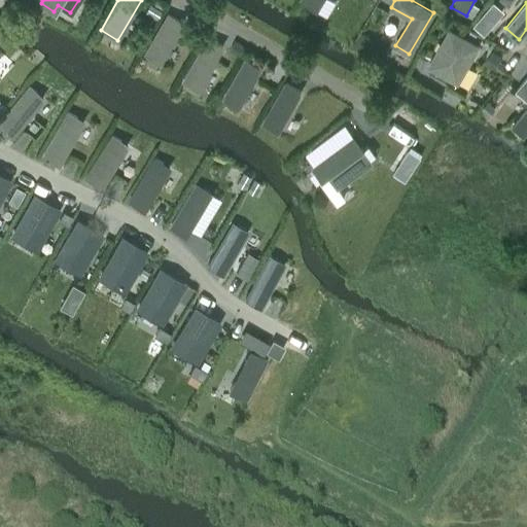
[(149,4),(145,11),(157,19),(162,10),(149,4)]
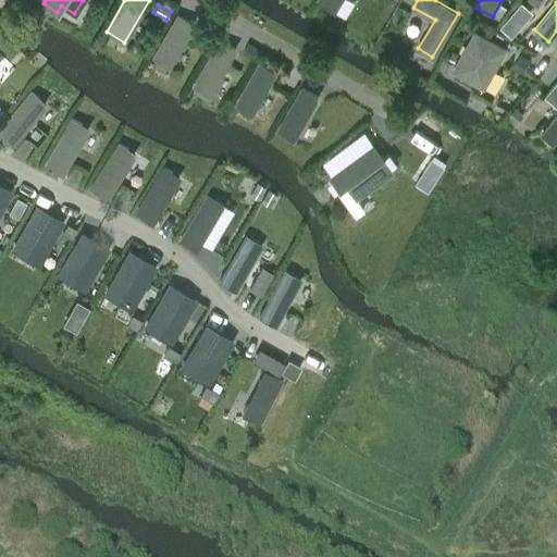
[(515,10),(508,17),(519,27),(525,20),(515,10)]
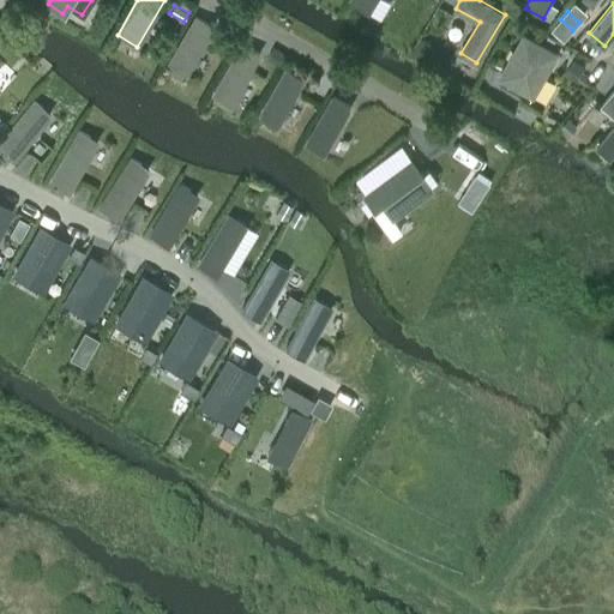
[(166,64),(186,76),(215,26),(194,16),(166,64)]
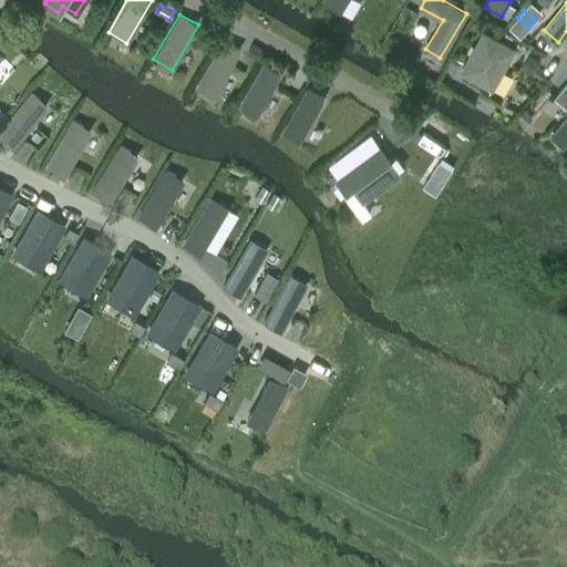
[(462,70),(492,88),(515,49),(484,31),(462,70)]
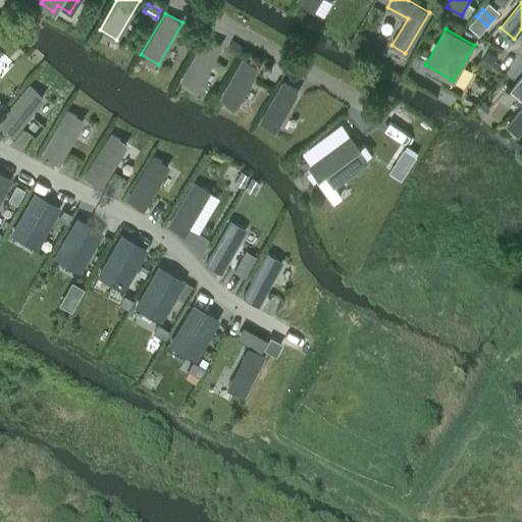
[(355,43),(363,47),(368,38),(360,33),(355,43)]
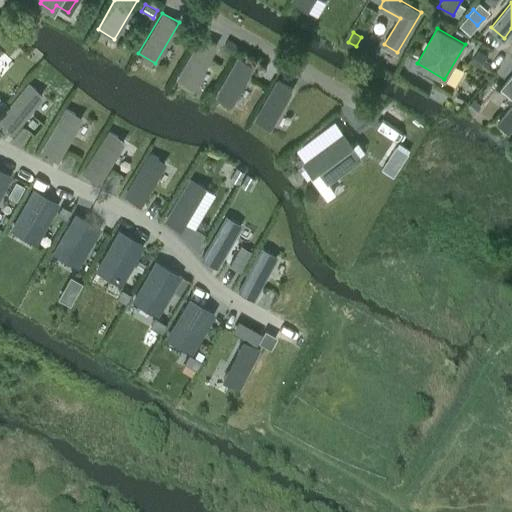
[(175,78),(192,88),(217,45),(200,35),(175,78)]
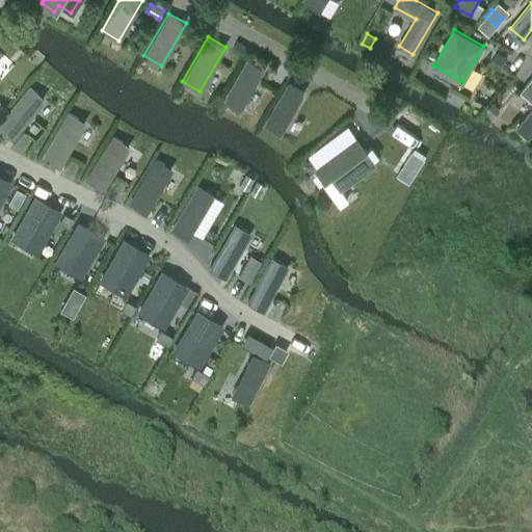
[(237,41),(233,49),(243,54),(247,46),(237,41)]
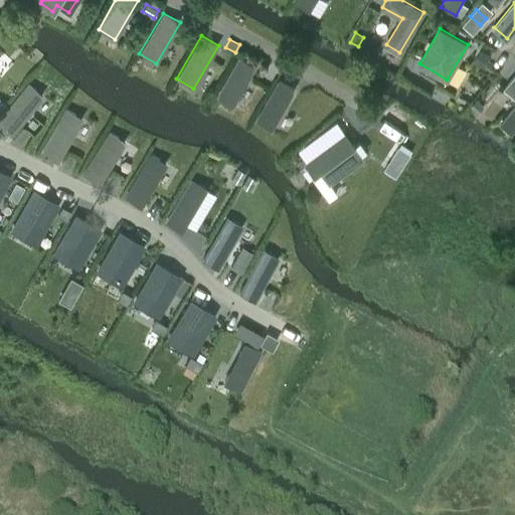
[(481,51),(474,62),(483,67),(490,56),(481,51)]
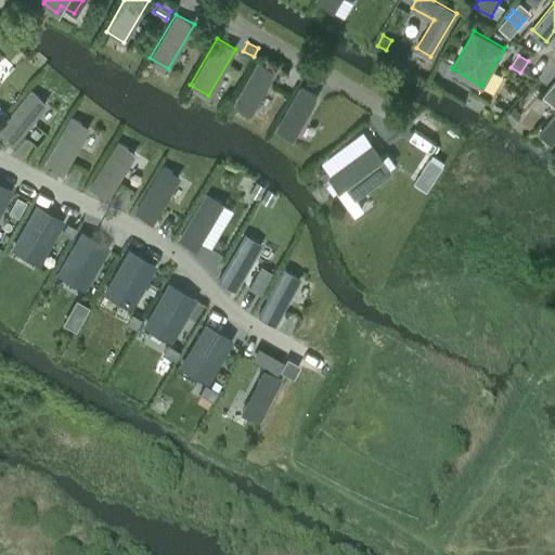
[(232,105),(250,116),(275,73),(258,62),(232,105)]
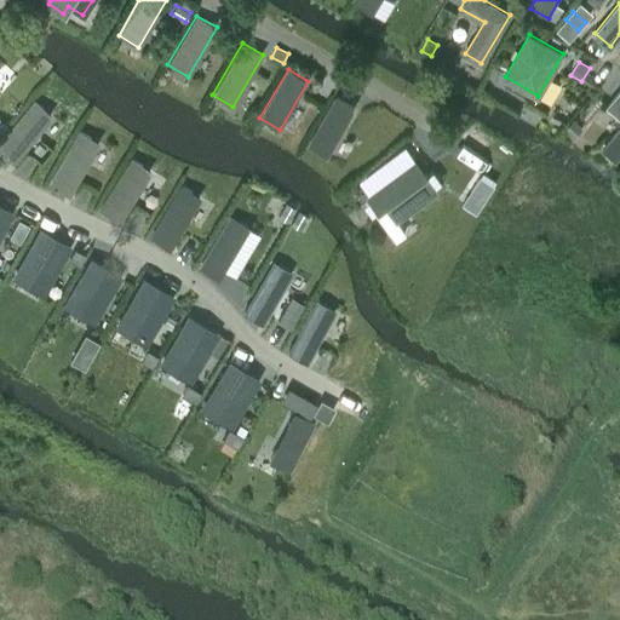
[(619,126),(602,147),(615,159),(619,154),(619,90),(619,91),(608,104),(619,115),(619,126)]
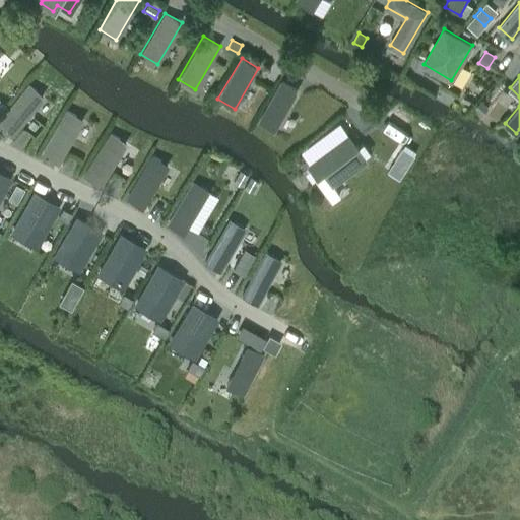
[(27,83),(0,118),(0,122),(13,133),(44,95),(27,83)]
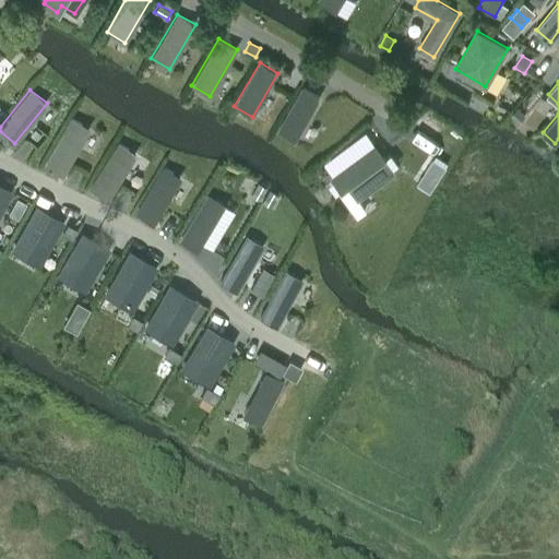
[(304,90),(280,133),(298,143),(322,99),(304,90)]
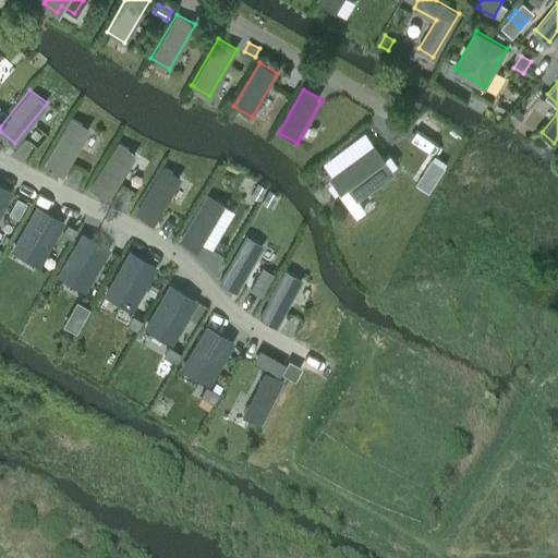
[(516,108),(509,116),(518,123),(524,116),(516,108)]
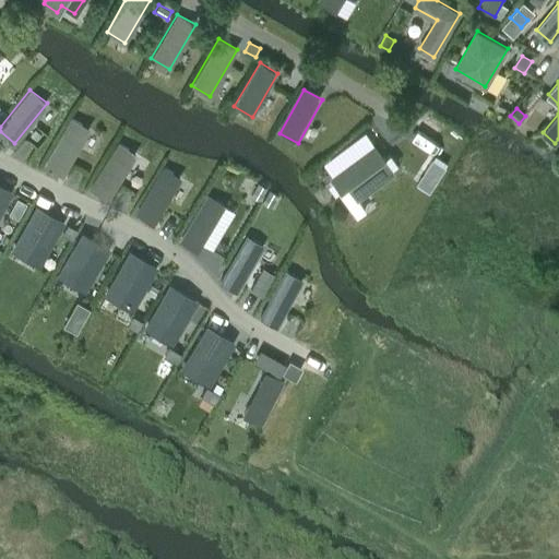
[(424,117),(418,127),(429,133),(435,125),(436,123),(424,117)]
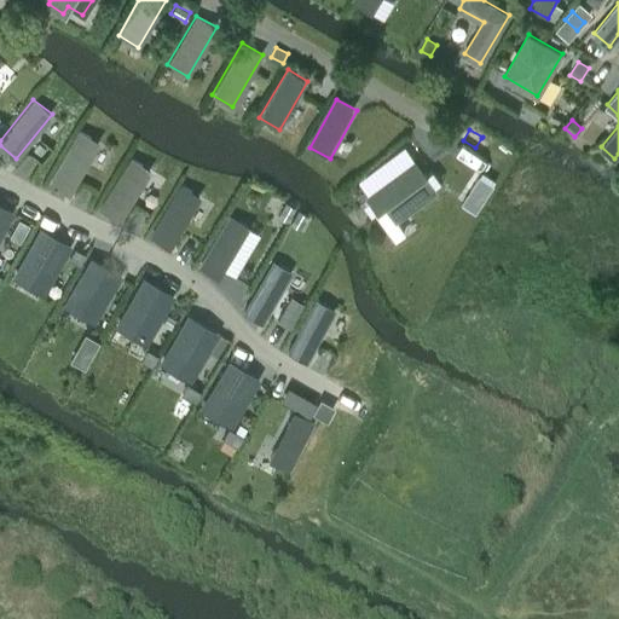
[(79,132),(50,180),(70,192),(98,144),(79,132)]
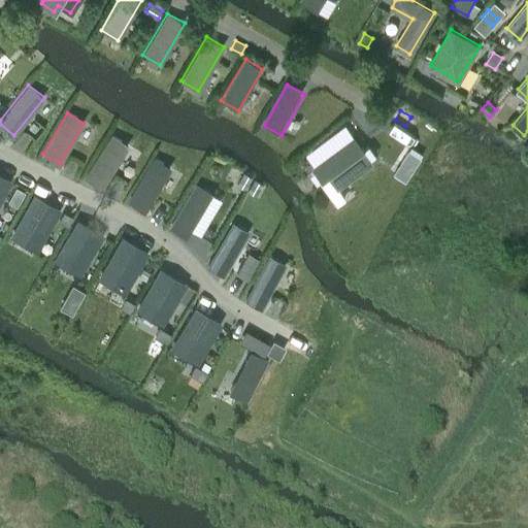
[(410,118),(405,126),(411,129),(417,121),(410,118)]
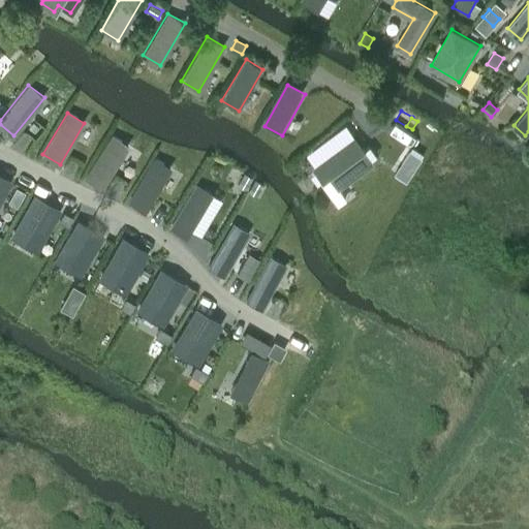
[(111,136),(86,178),(103,188),(128,147),(111,136)]
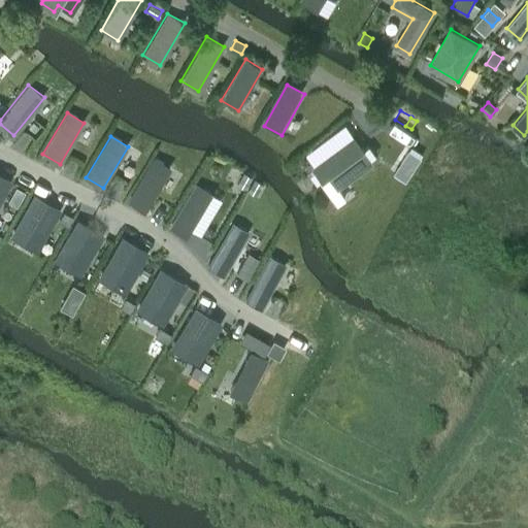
[(338,187),(371,162),(354,137),(315,167),(323,179),(329,174),(338,187)]
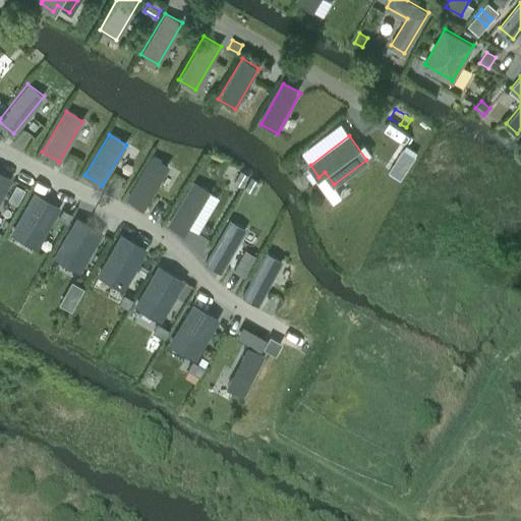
[(152,157),(127,197),(145,208),(168,167),(152,157)]
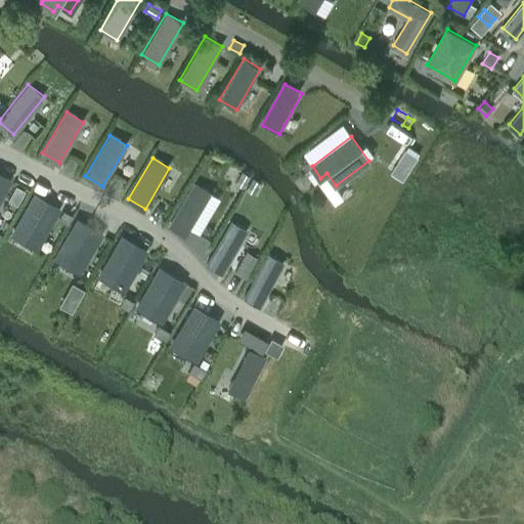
[(242,172),(235,184),(243,188),(250,177),(242,172)]
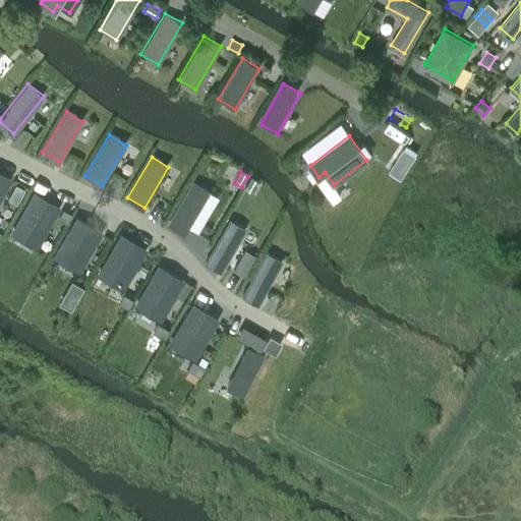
[(0,172),(0,196),(11,178),(0,172)]
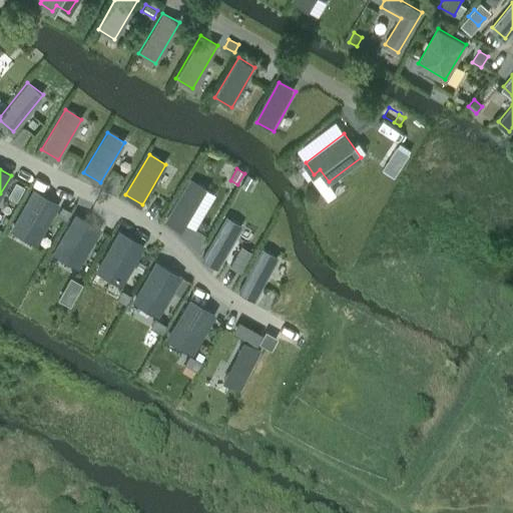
[(247,174),(240,185),(248,190),(254,178),(247,174)]
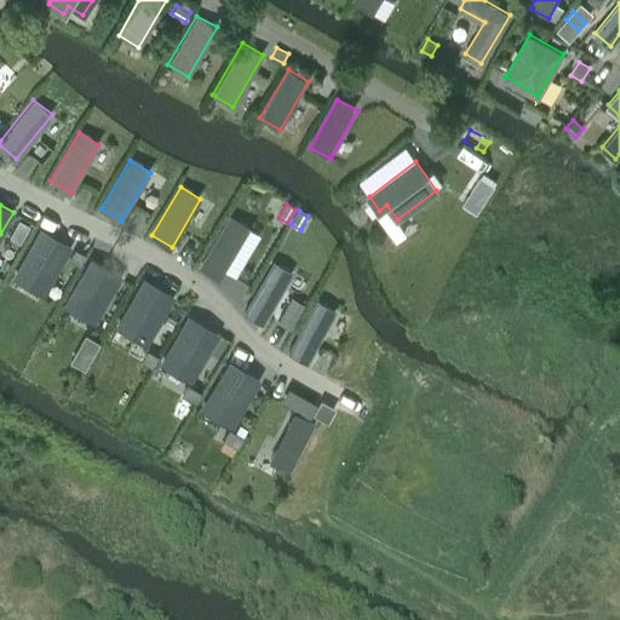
[(229,216),(200,265),(220,277),(248,228),(229,216)]
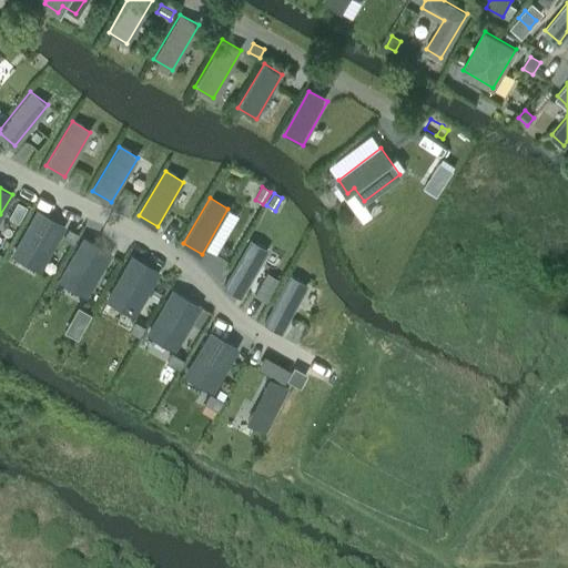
[(37,210),(14,246),(43,263),(64,225),(37,210)]
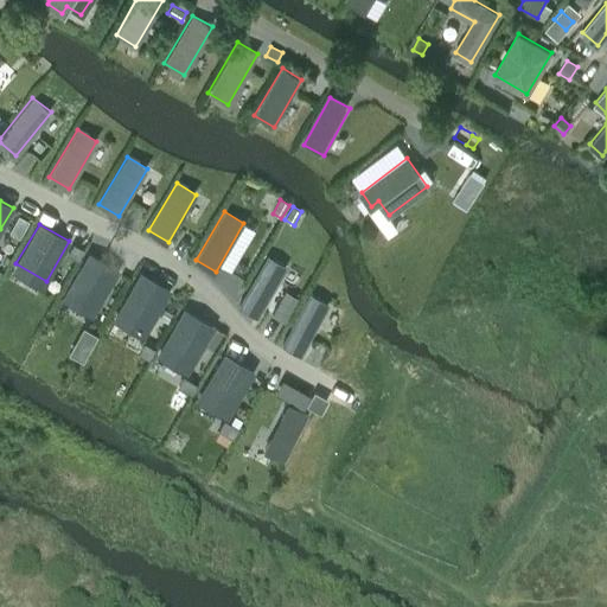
[(89,253),(66,292),(96,310),(119,269),(89,253)]
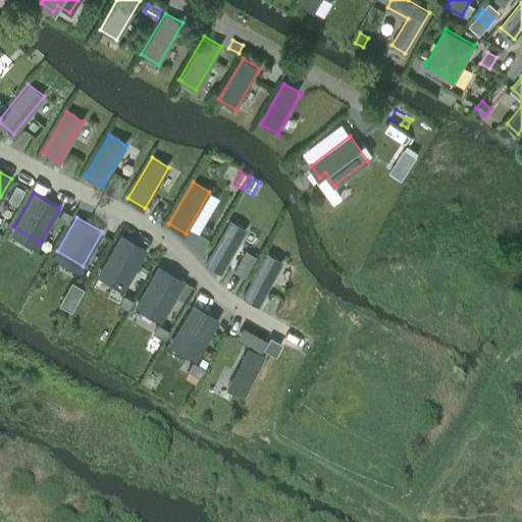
[(229,220),(206,261),(222,271),(247,230),(229,220)]
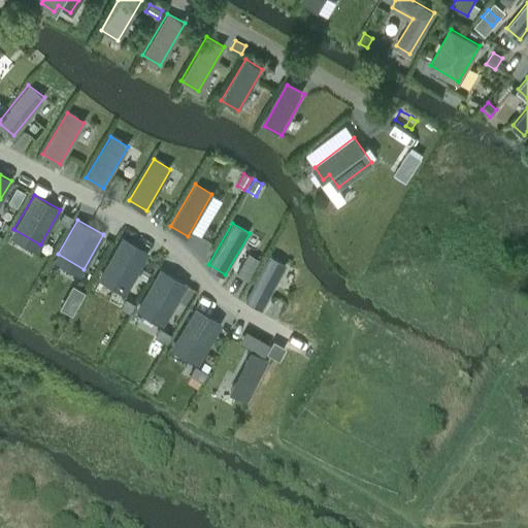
[(122,237),(102,272),(128,288),(149,253),(122,237)]
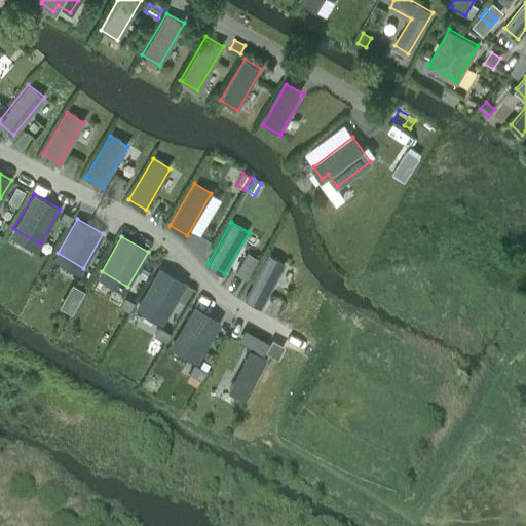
[(268,255),(243,297),(261,307),(286,265),(268,255)]
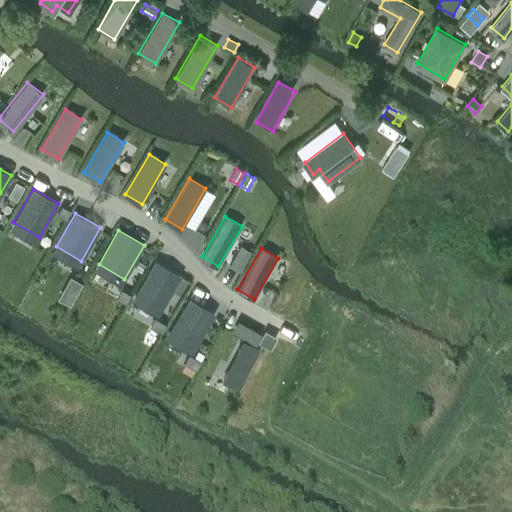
[(155,262),(136,295),(161,310),(180,276),(155,262)]
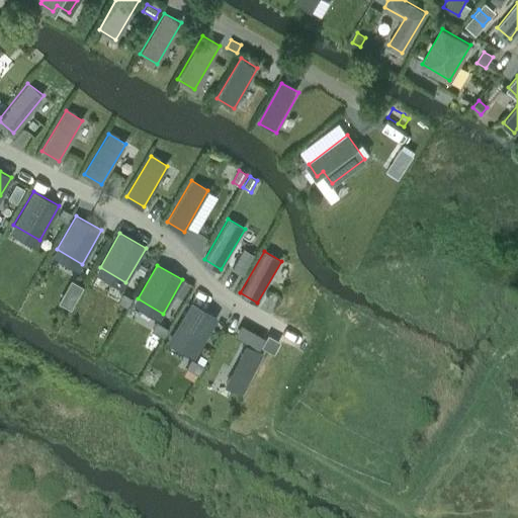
[(123,292),(118,301),(127,307),(133,297),(123,292)]
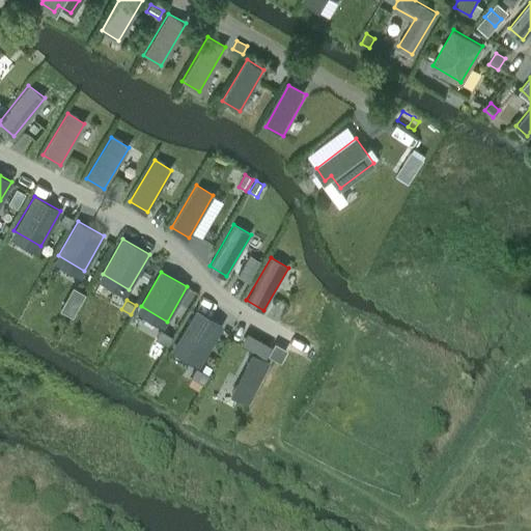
[(196,310),(176,344),(202,360),(222,325),(196,310)]
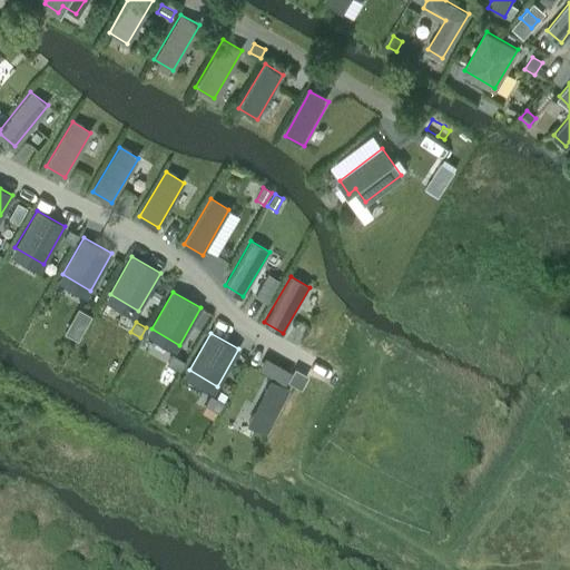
[(173,353),(167,363),(179,370),(185,360),(173,353)]
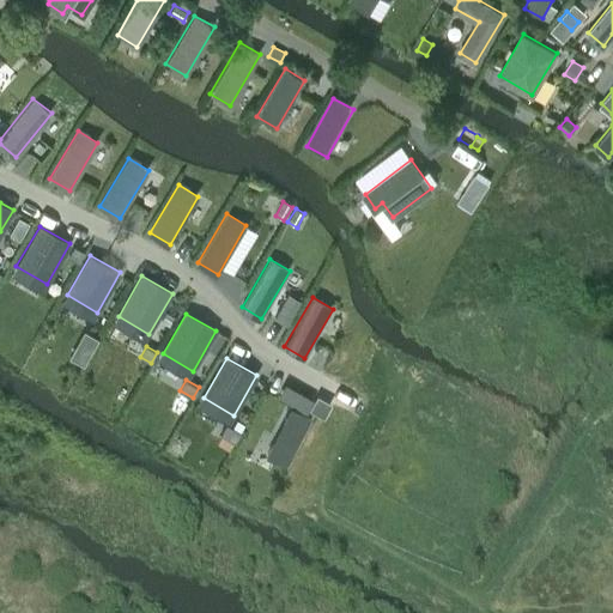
[(291,407),(267,457),(287,467),(313,417),(291,407)]
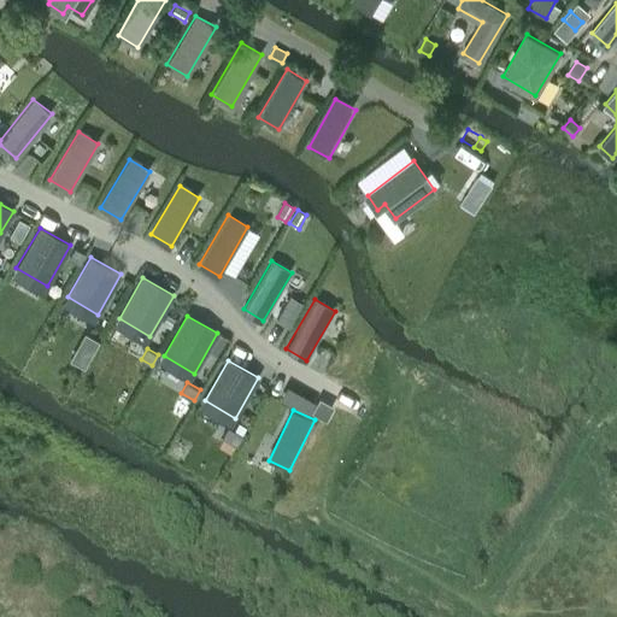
[(228,428),(223,438),(236,445),(241,435),(228,428)]
